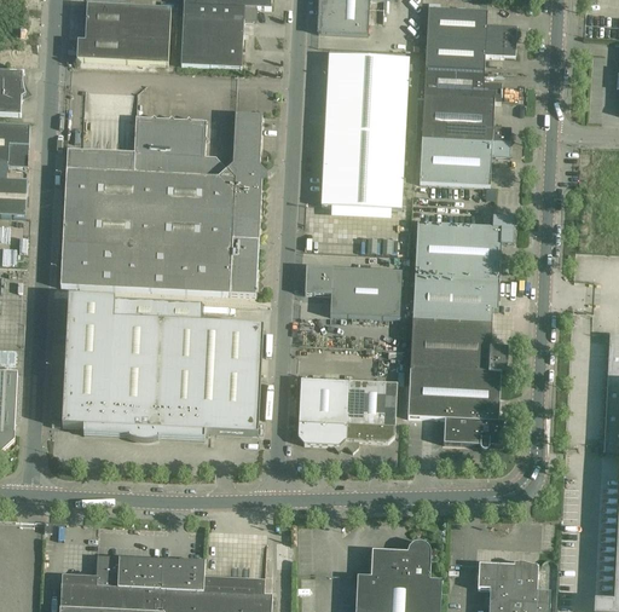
[(184,0),(183,13),(244,16),(244,17),(256,17),(258,5),(271,6),(271,0),(184,0)]
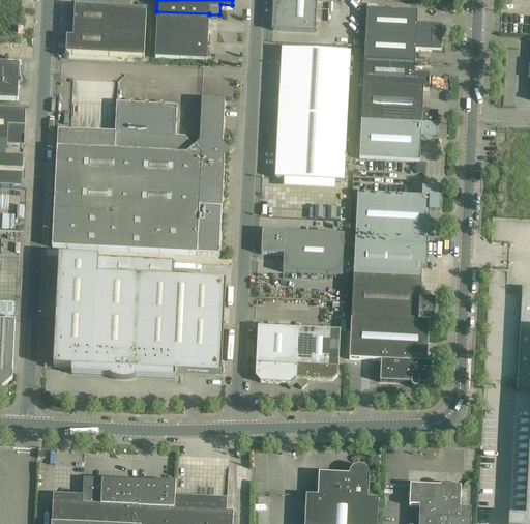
[(273,0),(272,25),(315,27),(316,0),(273,0)]
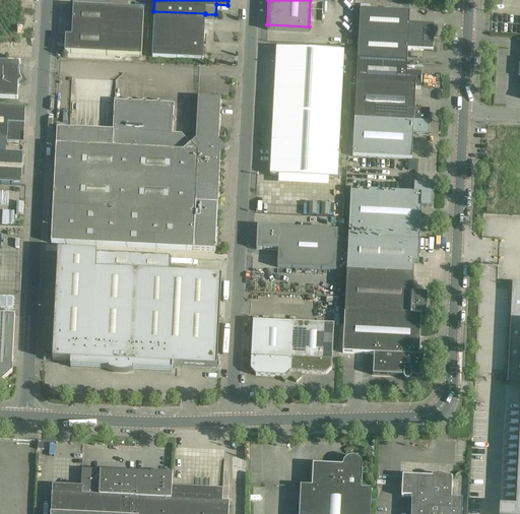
[(143,5),(73,1),(71,31),(65,31),(64,48),(141,51),(143,5)]
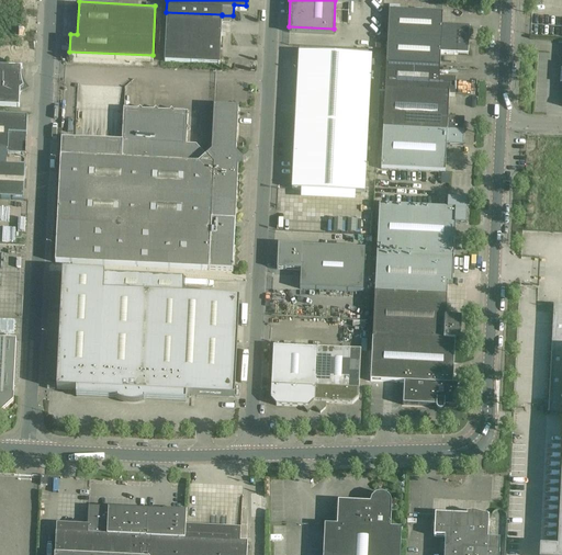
[(388,32),(469,36),(470,22),(441,21),(442,8),(389,6),(388,32)]
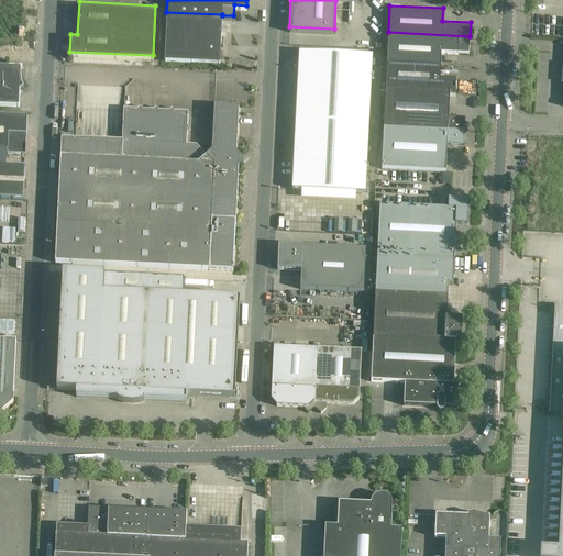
[(164,56),(220,59),(222,15),(222,14),(166,12),(164,56)]
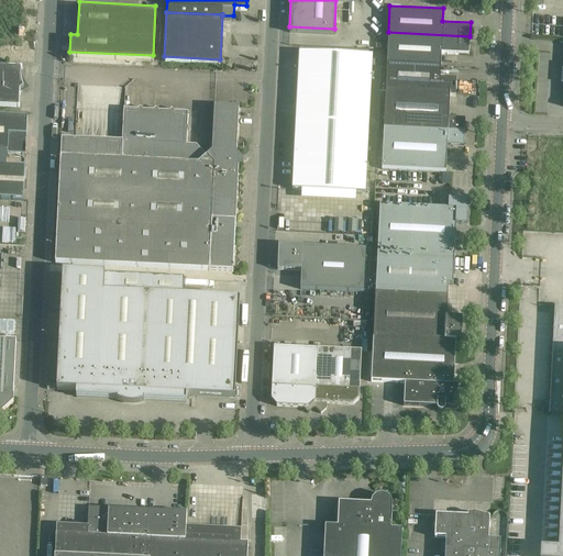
[(388,32),(387,58),(440,60),(441,48),(468,49),(470,36),(388,32)]
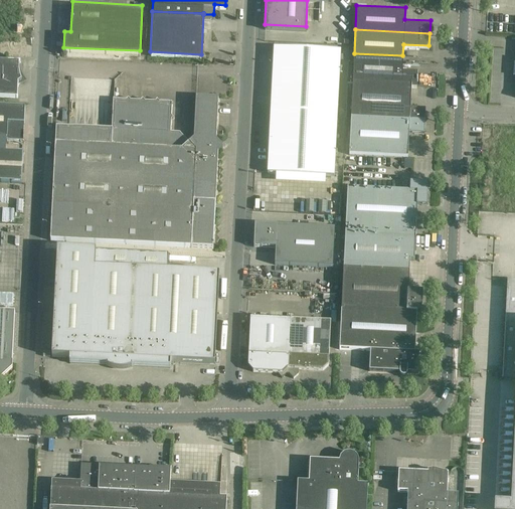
[(340,46),(274,43),(271,101),(337,104),(340,46)]
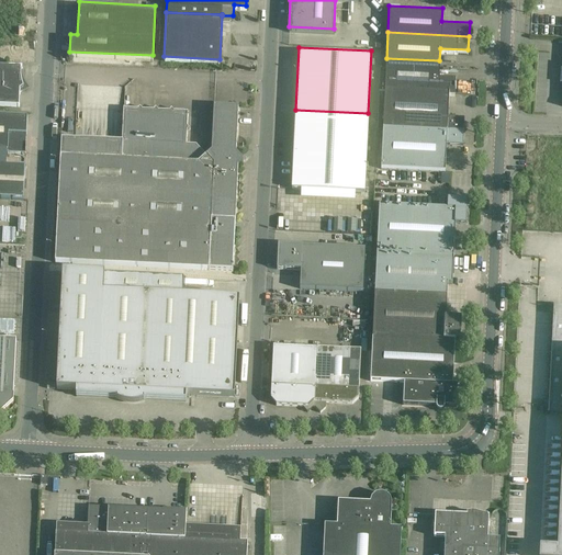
[(386,58),(384,85),(449,88),(449,91),(454,91),(456,75),(439,74),(439,60),(386,58)]
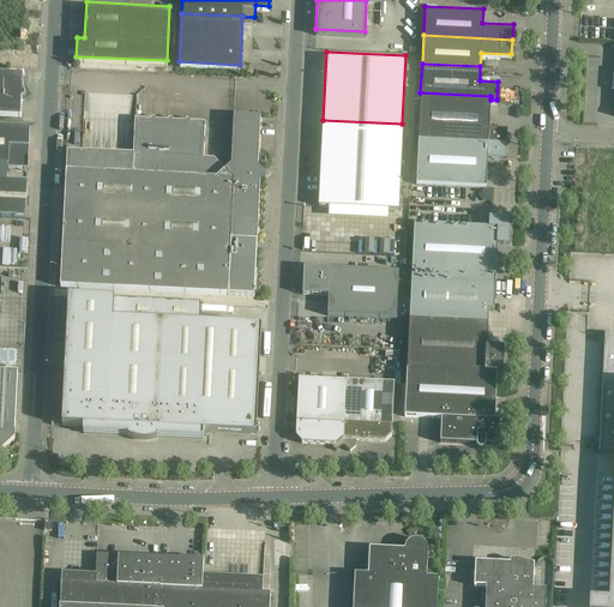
[(22,92),(25,90),(25,88),(24,83),(23,78),(23,73),(23,68),(24,68),(24,67),(0,66),(0,109),(20,110),(22,92)]
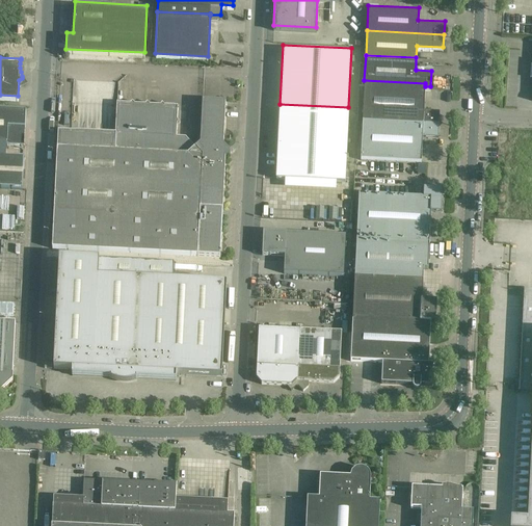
[(364,80),(363,117),(439,122),(439,108),(423,107),(425,86),(425,83),(364,80)]
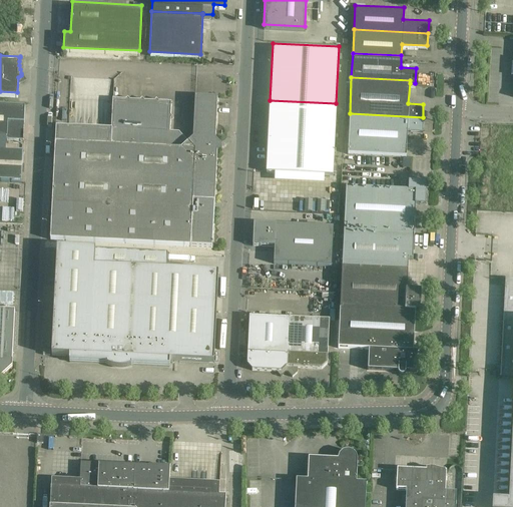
[(188,137),(178,127),(169,126),(170,114),(172,112),(170,110),(170,97),(158,96),(156,94),(154,96),(143,95),(142,93),(139,95),(129,95),(127,92),(125,94),(112,94),(111,124),(56,121),(55,138),(50,234),(190,241),(212,242),(217,146),(222,142),(215,134),(217,93),(194,92),(192,133),(188,137)]
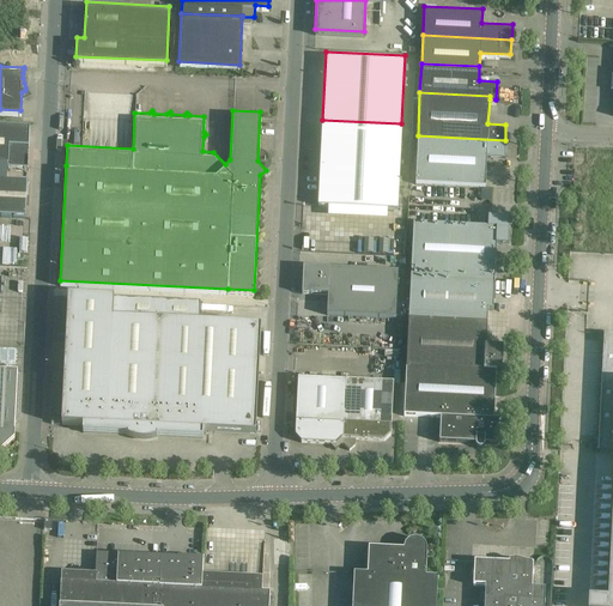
[(398,204),(401,129),(401,123),(322,120),(319,200),(398,204)]
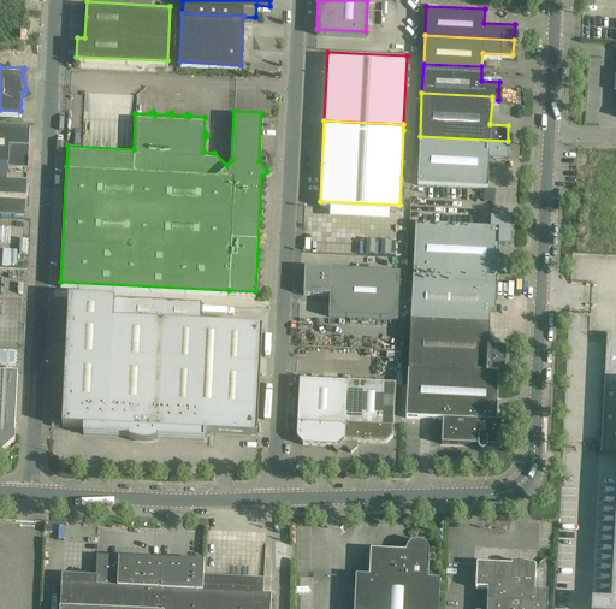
[(29,143),(30,124),(0,122),(0,160),(28,163),(29,143)]
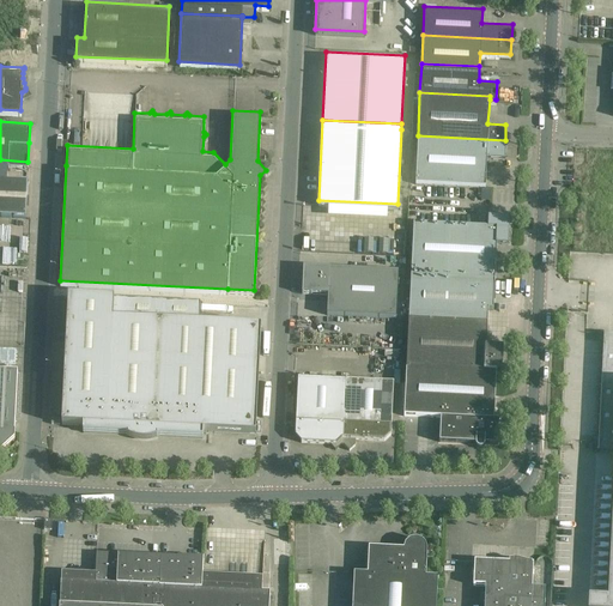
[(505,140),(418,135),(416,179),(485,182),(486,153),(504,155),(505,140)]
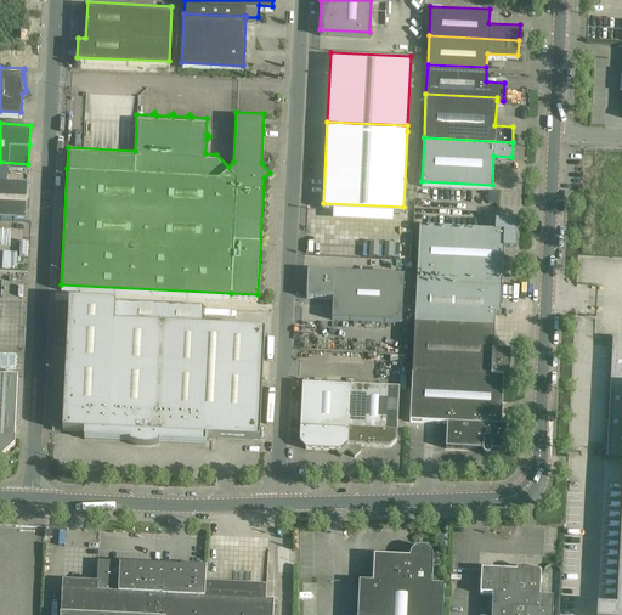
[(0,178),(0,214),(26,215),(28,179),(0,178)]
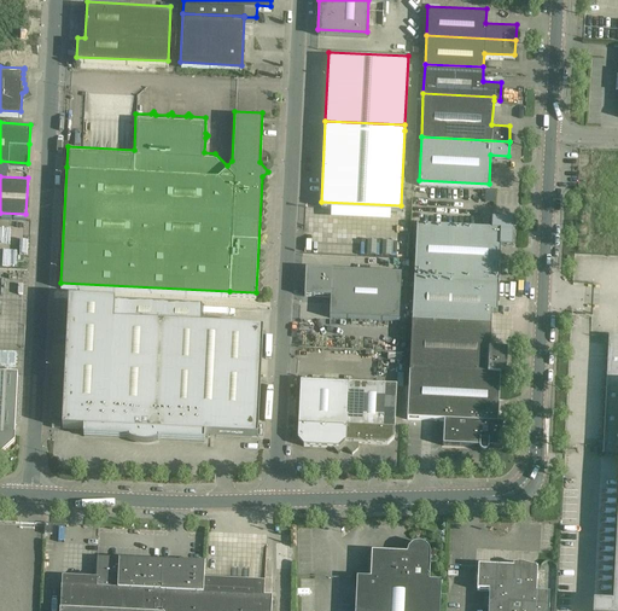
[(513,214),(493,213),(491,222),(417,219),(414,273),(499,277),(500,240),(512,240),(513,214)]
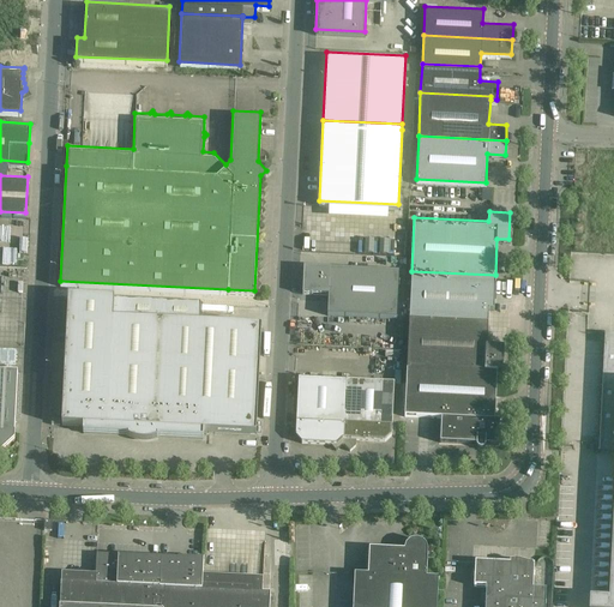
[(399,266),(304,262),(302,288),(329,289),(327,310),(397,313),(399,266)]
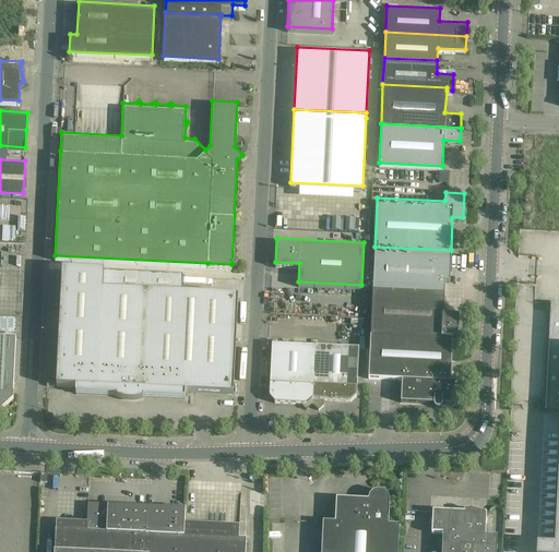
[(375,247),(370,331),(452,334),(458,334),(459,312),(443,311),(444,277),(450,277),(451,250),(375,247)]
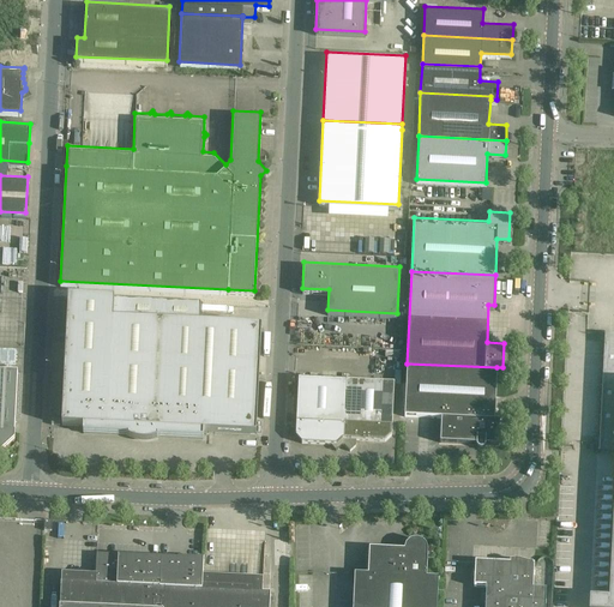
[(200,298),(68,290),(62,419),(83,420),(83,427),(128,430),(128,432),(130,432),(132,433),(133,434),(137,434),(139,436),(140,436),(143,436),(146,436),(149,436),(150,436),(154,434),(157,433),(157,431),(203,433),(203,426),(256,428),(262,322),(199,319),(200,298)]
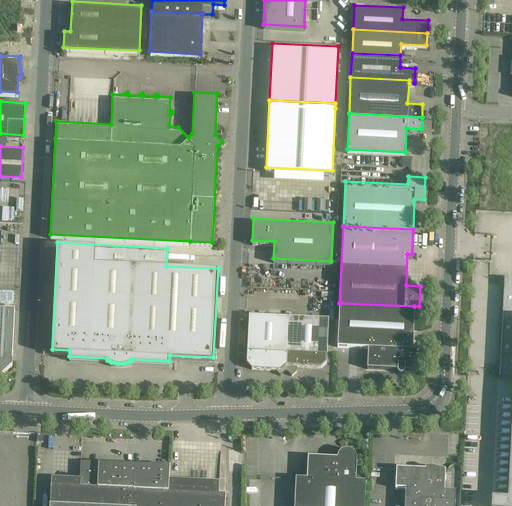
[(508,372),(511,372),(511,403),(511,423),(507,494),(491,494),(490,505),(511,505),(511,274),(504,274),(499,372),(500,372),(508,372)]
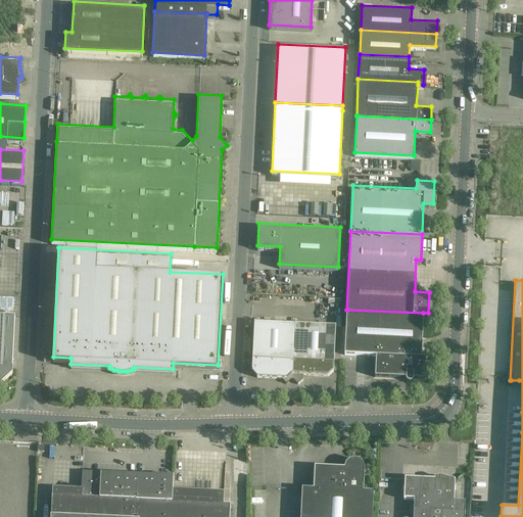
[(414,374),(425,375),(426,354),(421,353),(423,313),(346,310),(344,350),(376,351),(375,372),(406,374),(406,375),(406,376),(407,377),(408,377),(409,378),(410,378),(411,378),(412,377),(413,376),(413,375),(414,374)]
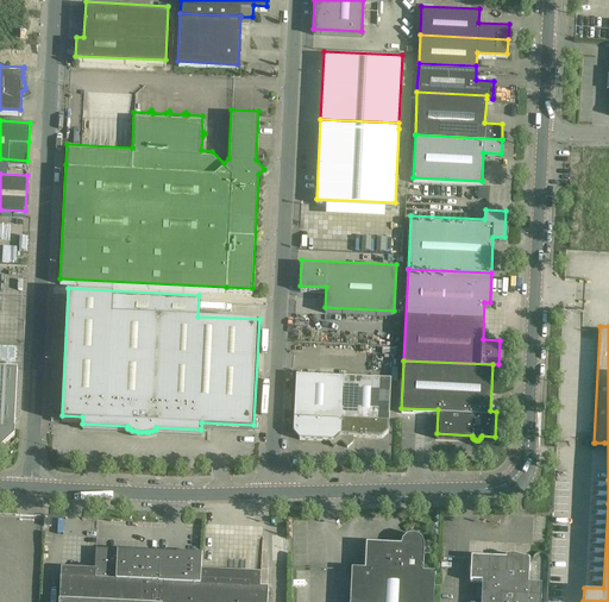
[(0,441),(14,430),(18,363),(0,362),(0,441)]
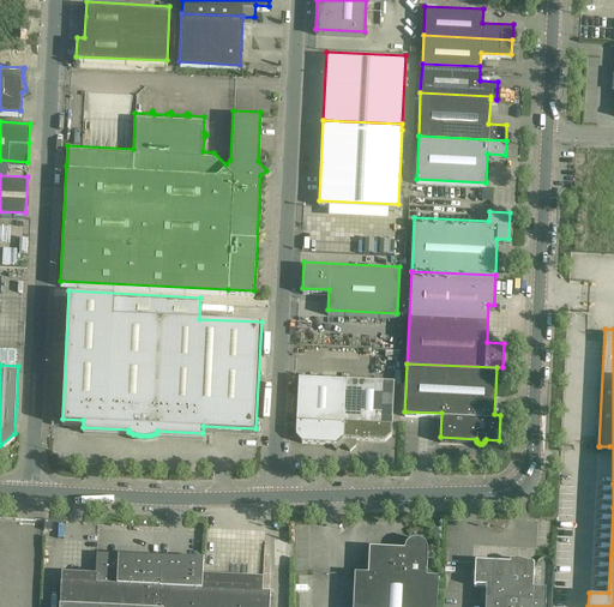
[(343,439),(347,376),(299,373),(295,431),(301,438),(330,439),(336,445),(342,439),(343,439)]
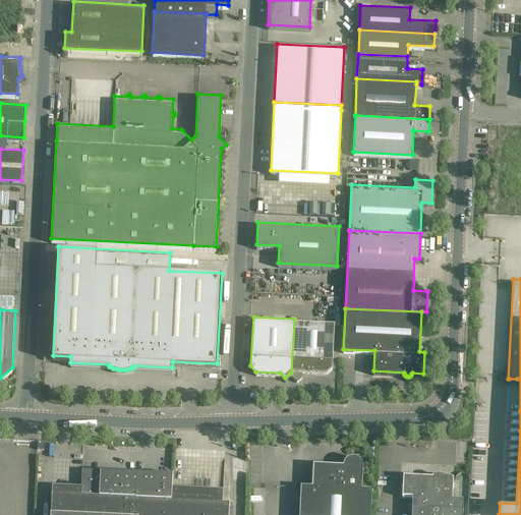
[(294,319),(291,373),(292,373),(296,378),(302,374),(302,368),(327,369),(332,364),(335,321),(294,319)]
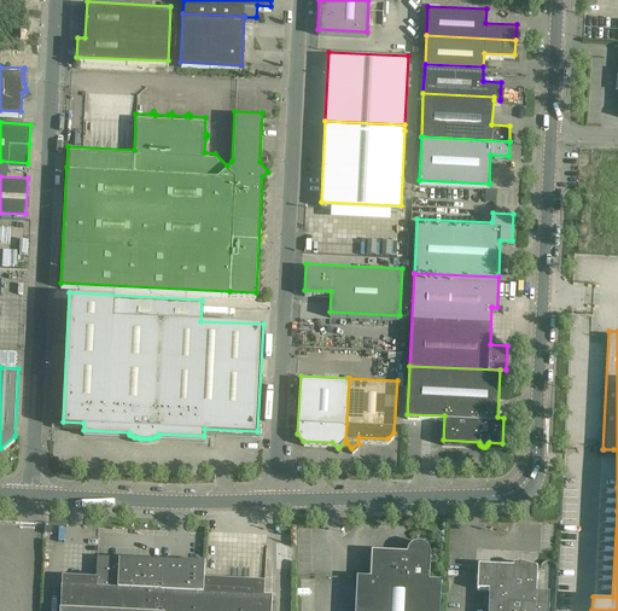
[(354,610),(439,610),(441,576),(429,576),(430,550),(429,543),(425,539),(419,537),(413,539),(408,542),(407,548),(372,546),(371,572),(357,572),(354,610)]
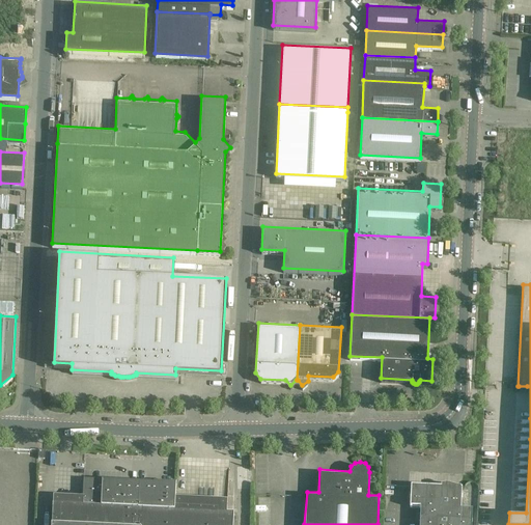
[(51,524),(232,524),(233,507),(221,507),(222,486),(176,484),(176,478),(155,477),(155,478),(103,476),(103,475),(84,474),(82,500),(53,499),(52,519),(51,519),(51,524)]
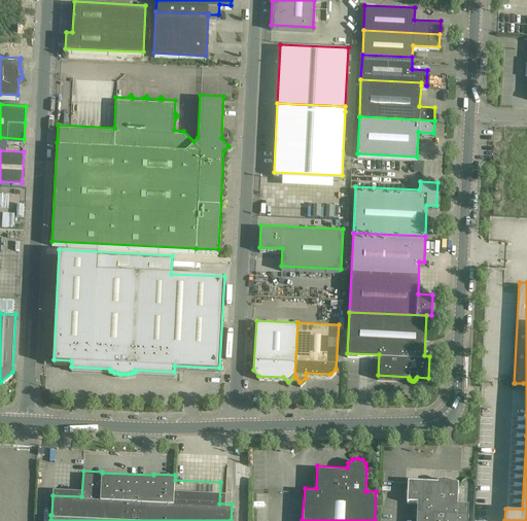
[(467,520),(468,501),(457,500),(458,480),(456,480),(456,479),(452,479),(449,478),(447,477),(445,477),(442,477),(440,477),(437,477),(437,479),(408,478),(407,498),(417,498),(415,520),(467,520)]
